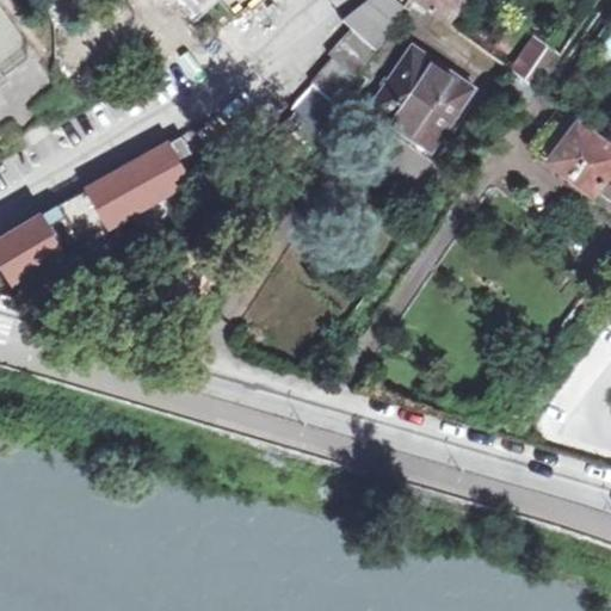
[(376,45),(403,4),(397,0),(364,0),(341,18),(351,28),(328,54),(332,57),(309,81),(312,84),(290,110),(294,112),(284,125),(285,127),(263,153),(290,177),(318,136),(376,45)]
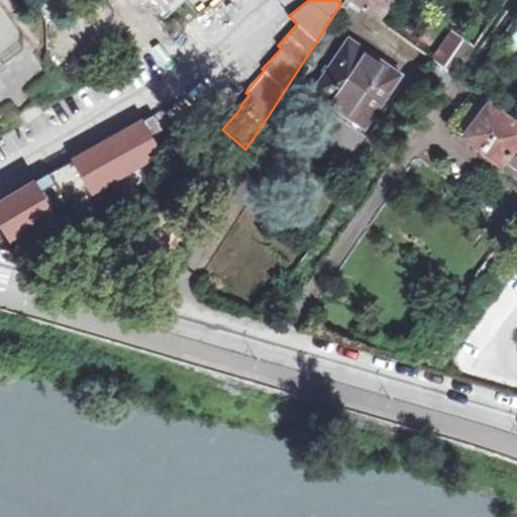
[(351,0),(379,19),(392,0),(351,0)]
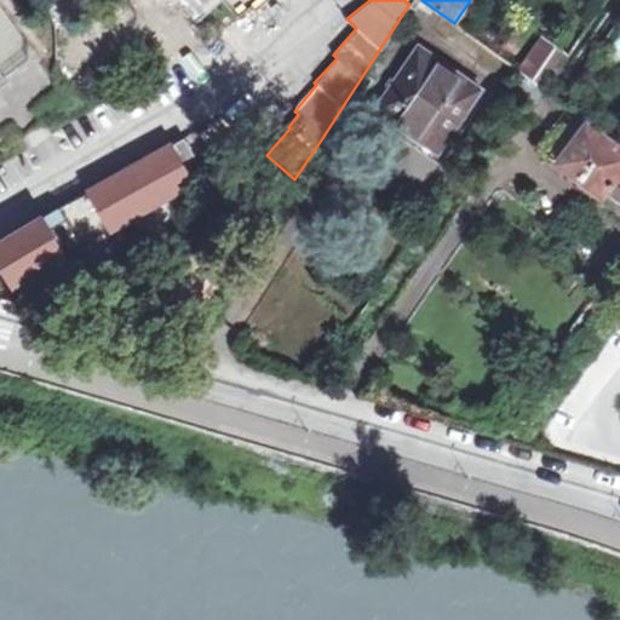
[(470,0),(454,23),(463,29),(482,1),(481,0),(470,0)]
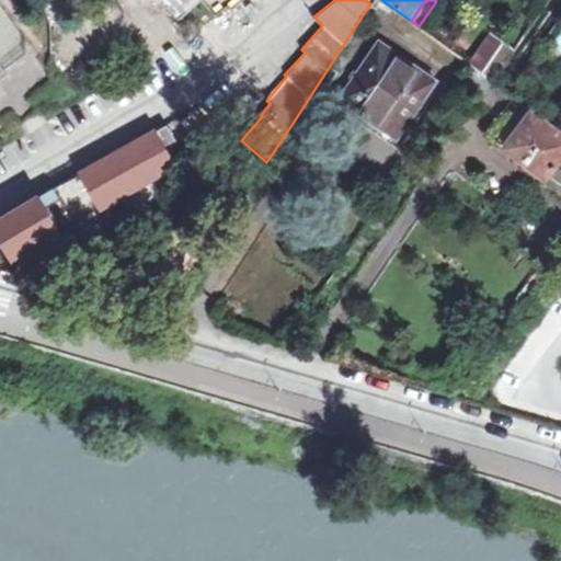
[(494,34),(472,65),(476,67),(493,80),(515,48),(514,47),(494,34)]
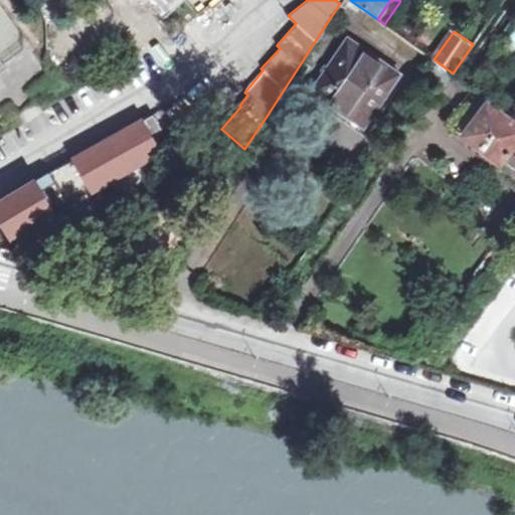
[(369,119),(400,72),(349,36),(312,88),(347,112),(351,107),(369,119)]
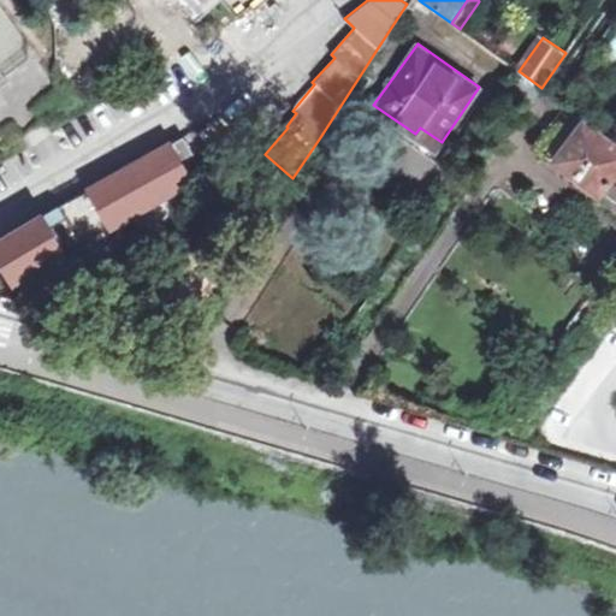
[(499,87),(508,94),(522,73),(519,71),(513,67),(499,87)]
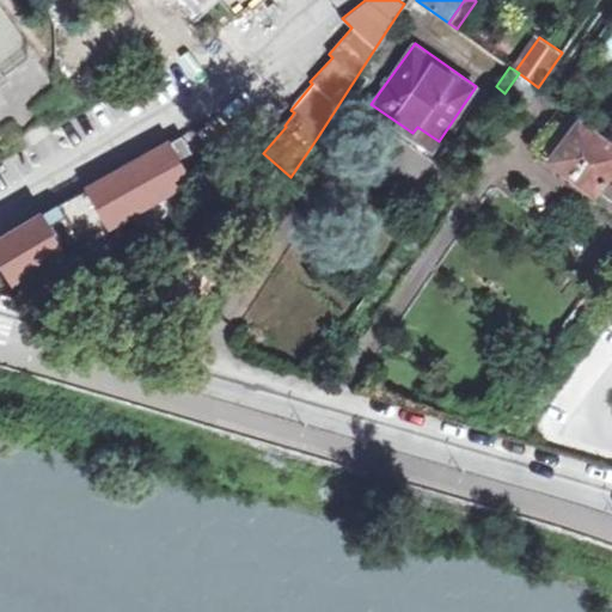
[(519,73),(505,93),(524,108),(538,87),(519,73)]
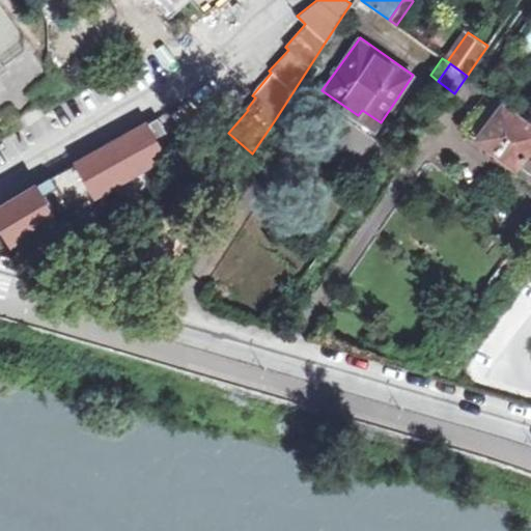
[(530,205),(530,131),(508,113),(511,109),(504,103),(478,139),(515,167),(502,184),(530,205)]
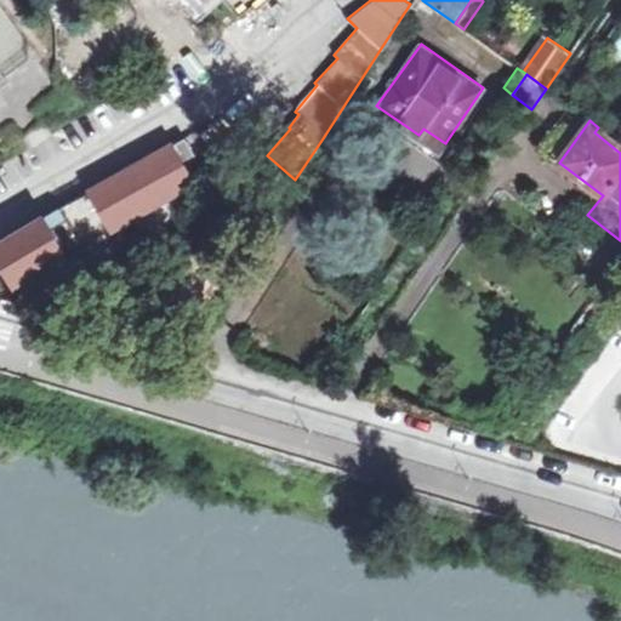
[(201,174),(193,158),(195,155),(184,138),(171,144),(0,245),(0,262),(13,286),(191,181),(201,174)]
